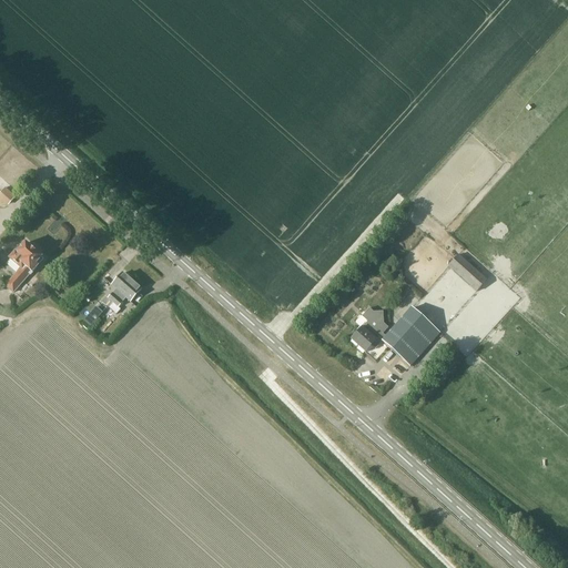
[(16,196),(4,188),(0,192),(0,198),(8,205),(16,196)]
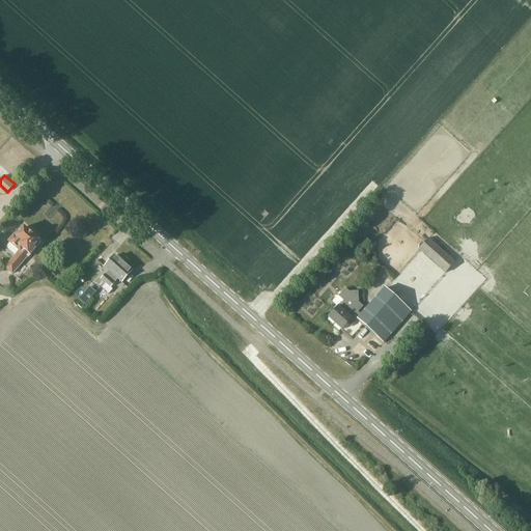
[(29,231),(22,225),(7,241),(19,251),(4,267),(12,274),(27,257),(28,258),(36,249),(34,248),(40,241),(34,235),(35,233),(31,230),(29,231)]
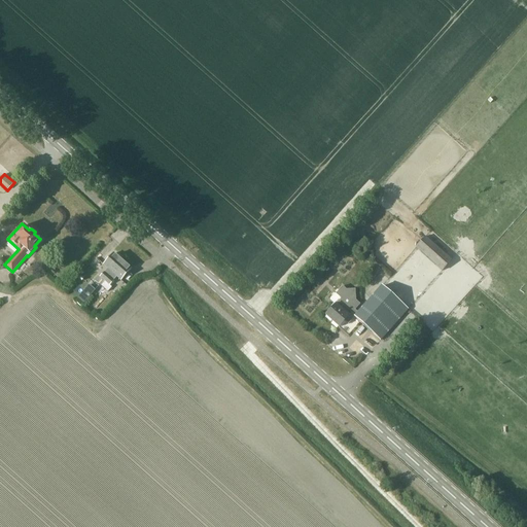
[(441,271),(451,260),(424,237),(415,248),(441,271)]
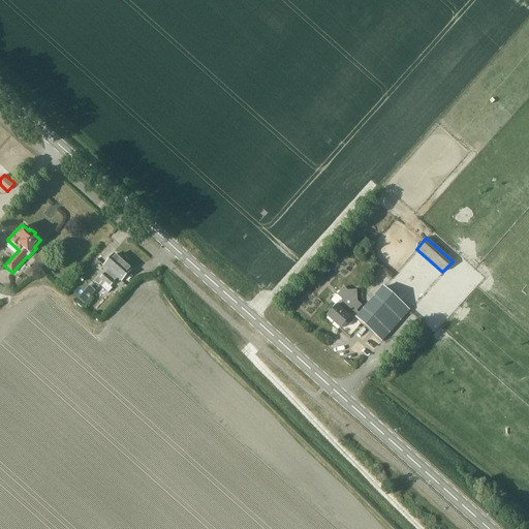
[(123,261),(114,253),(103,266),(107,270),(104,273),(100,277),(98,276),(94,281),(101,287),(123,261)]
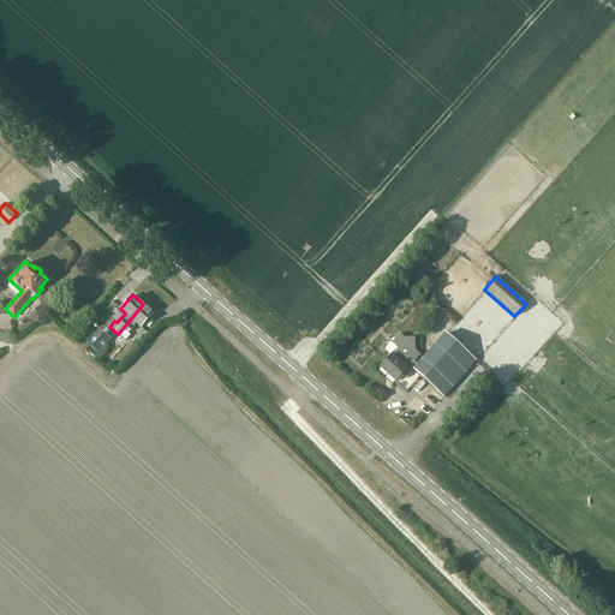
[(154,314),(143,304),(118,334),(125,341),(130,335),(127,333),(133,328),(133,327),(136,323),(141,328),(154,314)]
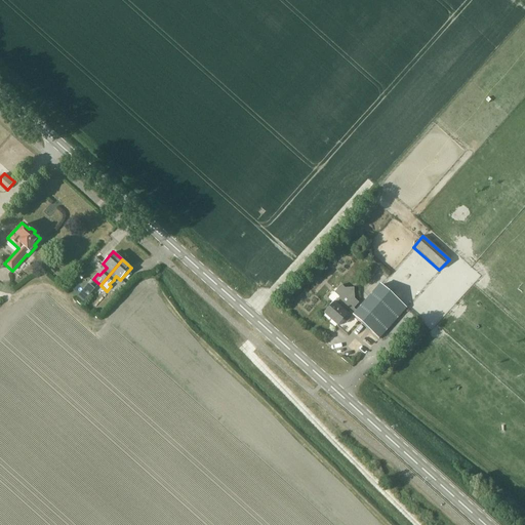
[(84,300),(95,287),(89,281),(77,295),(84,300)]
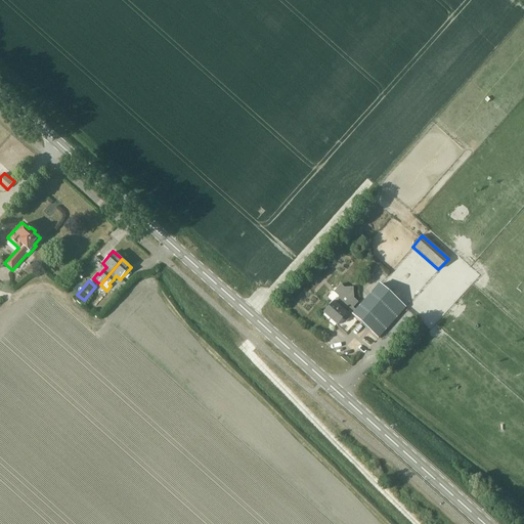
[(378,339),(405,308),(379,286),(354,314),(342,304),(339,307),(334,303),(323,314),(337,325),(346,315),(350,318),(352,315),(378,339)]
